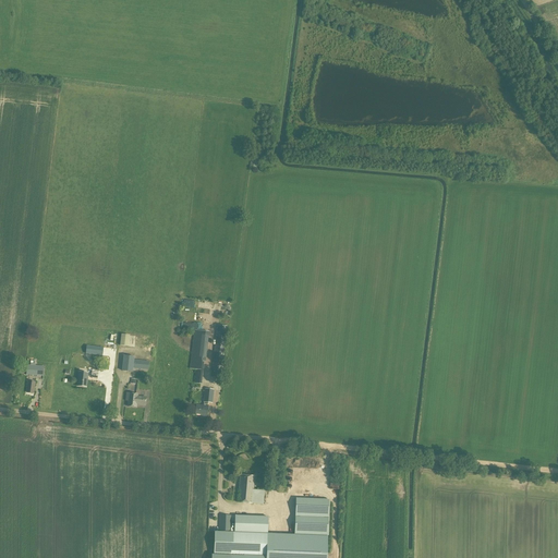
[(205,362),(208,332),(194,331),(190,368),(196,370),(195,383),(202,384),(204,362),(205,362)]
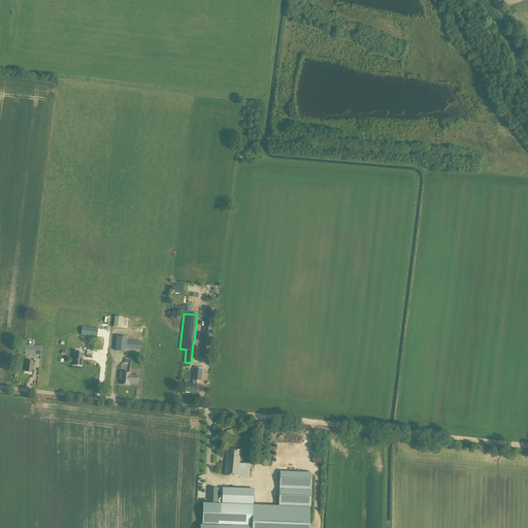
[(122,328),(123,318),(114,317),(113,327),(122,328)]
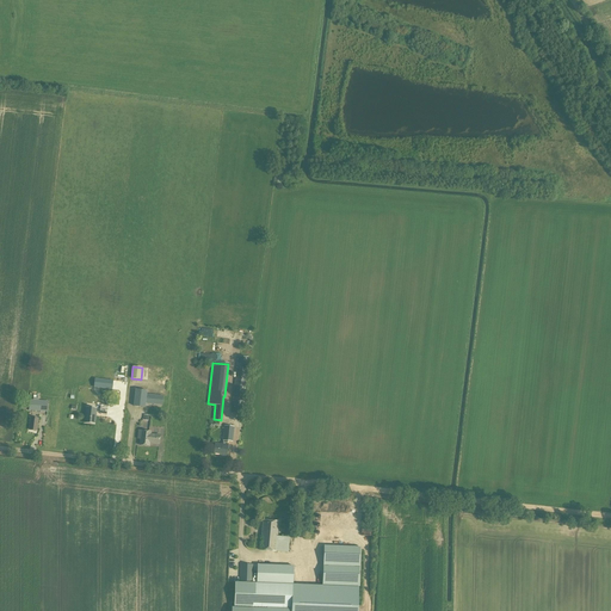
[(113,381),(94,378),(94,388),(112,390),(113,381)]
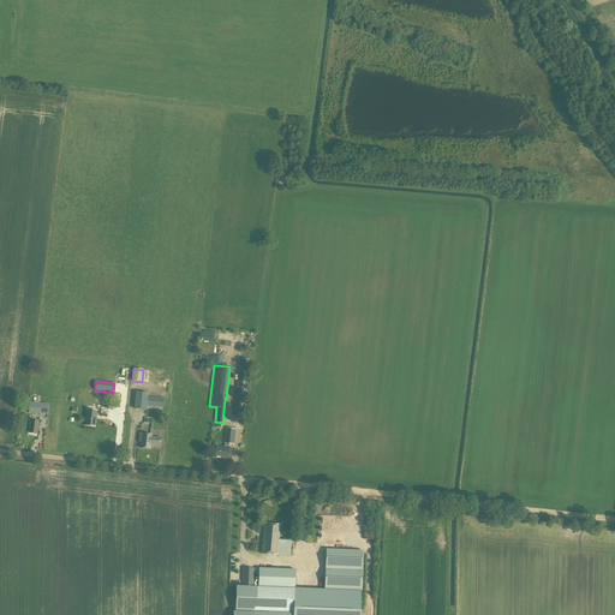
[(163,408),(165,399),(148,396),(148,393),(136,392),(133,410),(147,411),(147,406),(163,408)]
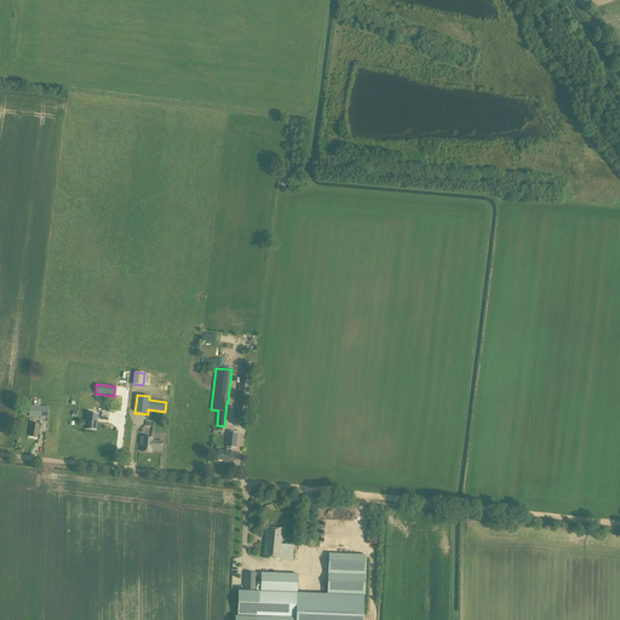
[(47,422),(49,408),(40,407),(30,406),(29,412),(32,413),(32,415),(40,415),(39,417),(41,417),(41,418),(45,418),(45,422),(47,422)]
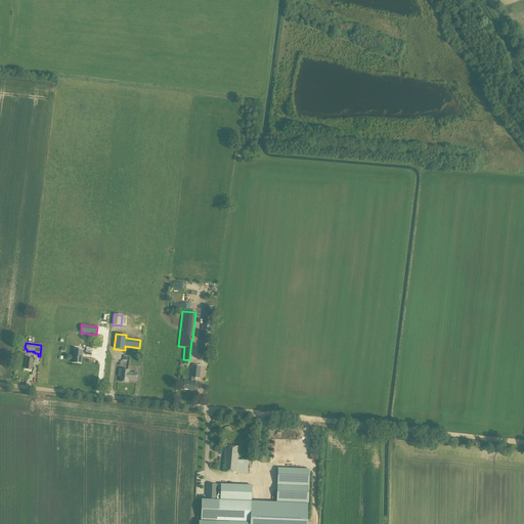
[(74,349),(72,362),(81,363),(82,353),(83,351),(74,349)]
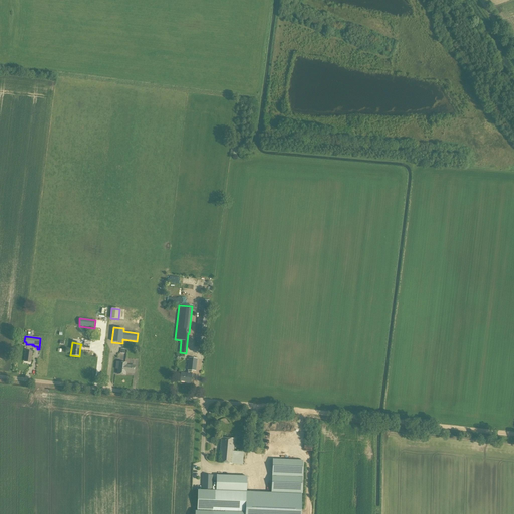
[(195,371),(197,359),(189,358),(188,369),(187,372),(187,373),(181,372),(180,381),(187,382),(187,383),(191,383),(192,374),(191,374),(191,371),(195,371)]
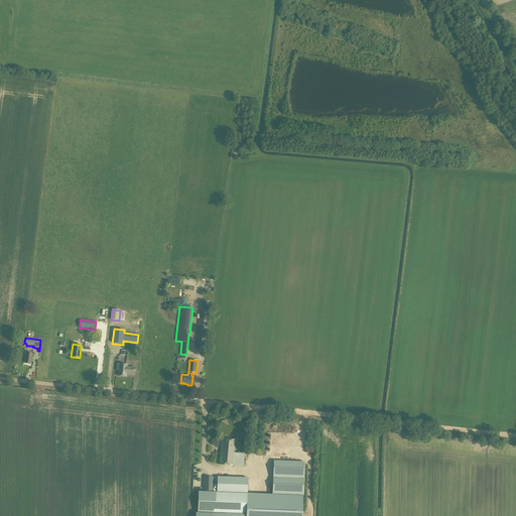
[(125,370),(125,365),(119,364),(117,364),(116,371),(118,371),(118,372),(118,376),(126,377),(126,375),(126,372),(124,372),(124,370),(125,370)]
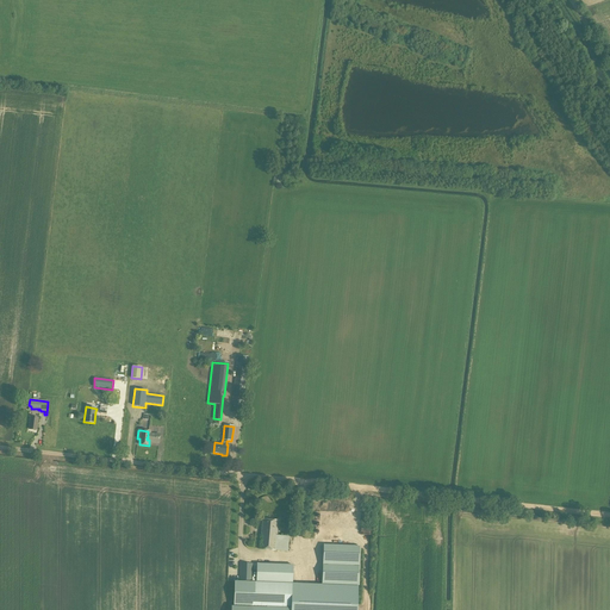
[(149,443),(159,443),(160,435),(150,434),(150,431),(148,431),(148,437),(147,437),(147,440),(149,440),(149,443)]
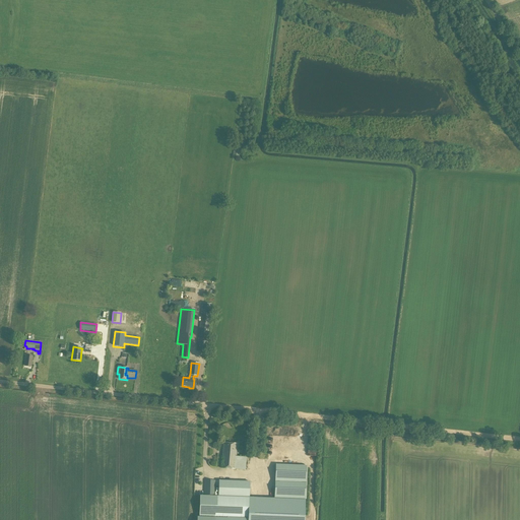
[(235,469),(236,457),(237,444),(223,443),(221,468),(235,469)]
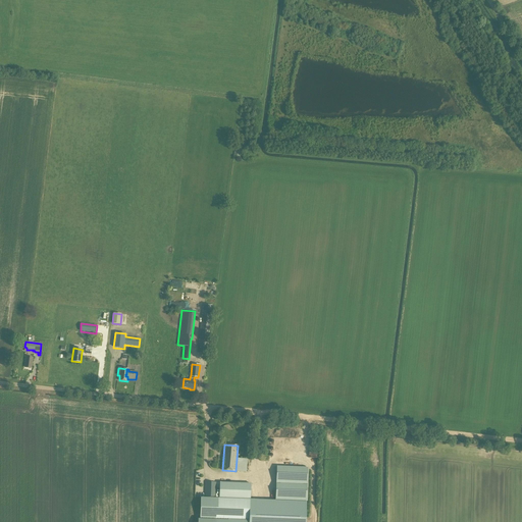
[(237,459),(236,471),(246,472),(247,460),(237,459)]
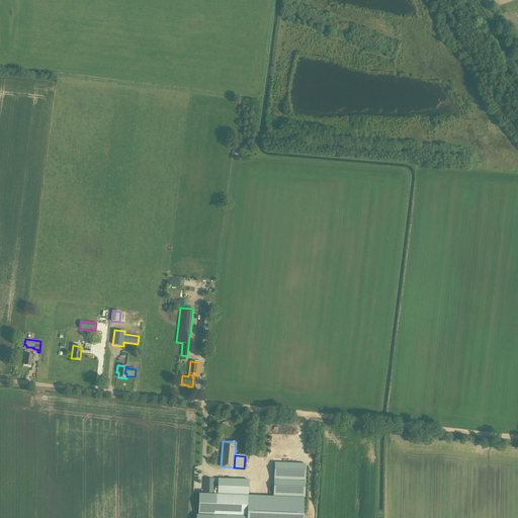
[(305,497),(305,463),(274,462),(274,496),(305,497)]
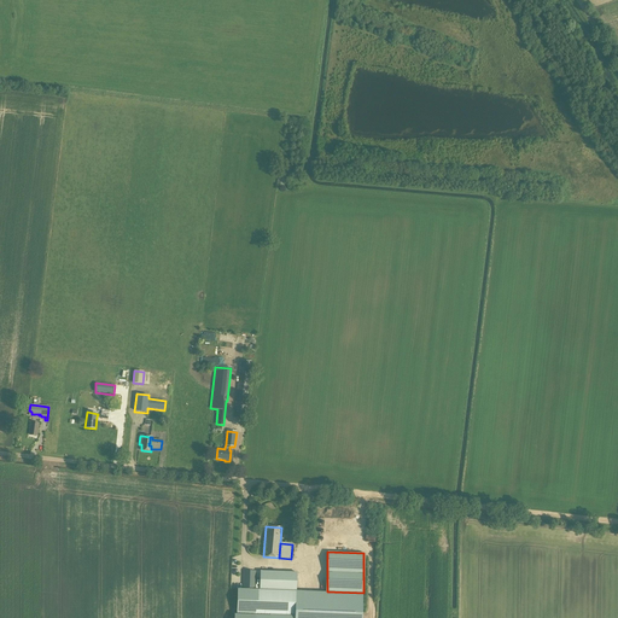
[(257,576),(257,572),(244,571),(243,588),(255,589),(256,576),(257,576)]
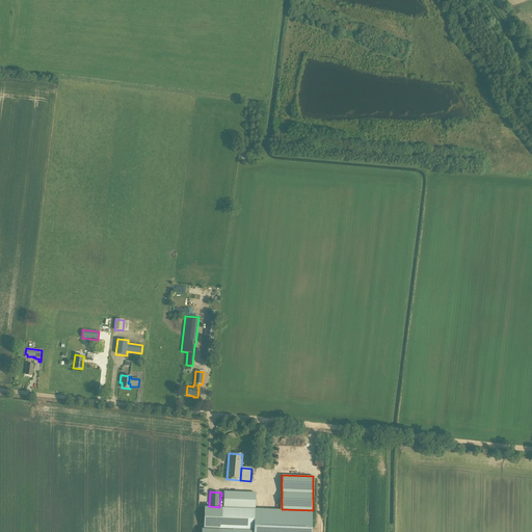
[(255,508),(256,493),(224,493),(223,508),(255,508)]
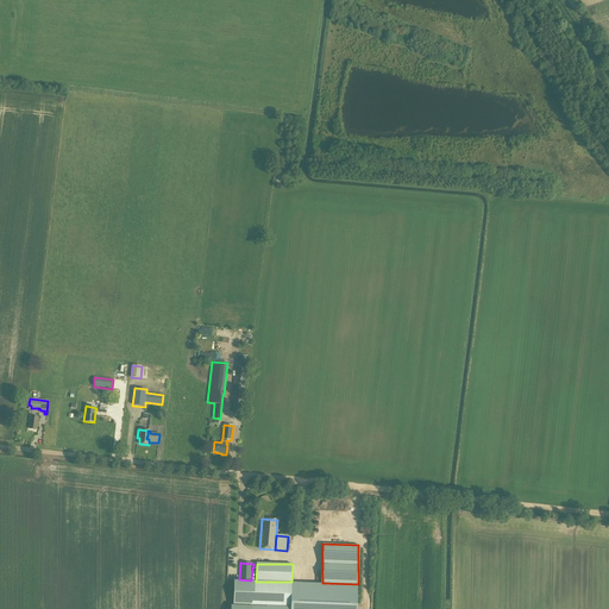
[(292,600),(292,583),(234,581),(233,606),(290,607),(292,607),(292,600)]
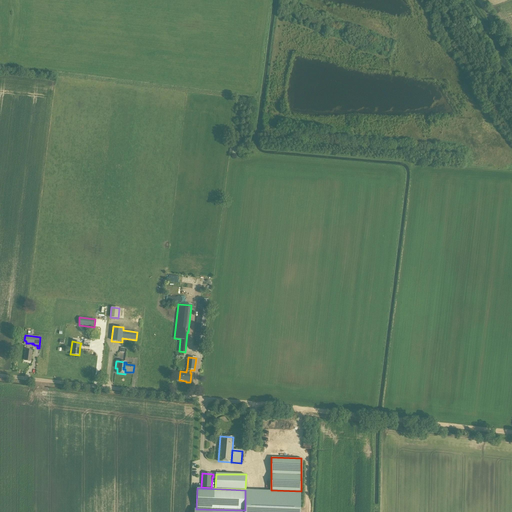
[(299,511),(301,492),(245,490),(245,504),(245,510),(244,510),(244,511),(299,511)]
